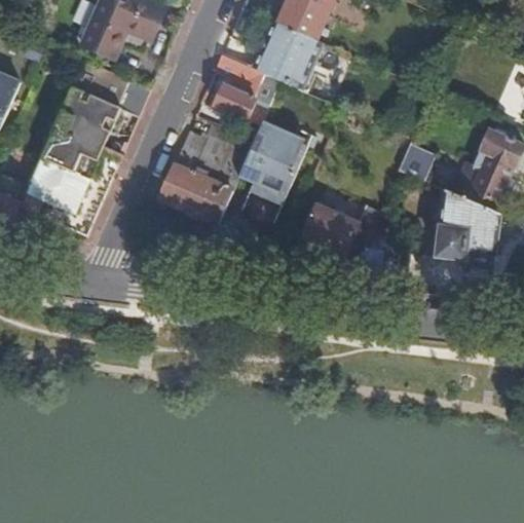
[(164,7),(147,0),(128,0),(104,0),(86,39),(108,48),(118,26),(150,40),(164,7)]
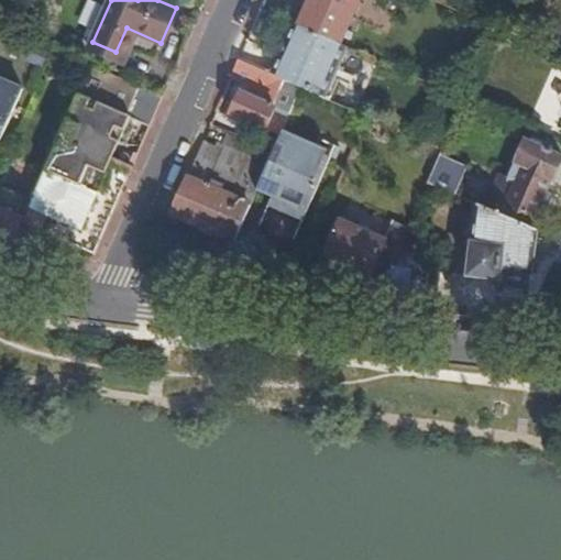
[(310,0),(298,25),(339,43),(358,0),(310,0)]
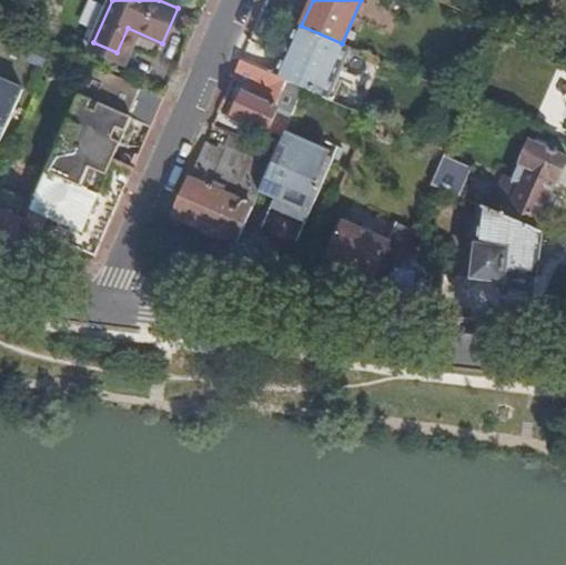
[(302,86),(327,97),(341,66),(345,67),(354,49),(353,48),(342,43),(301,26),(295,22),(286,43),(290,44),(276,74),(302,86)]
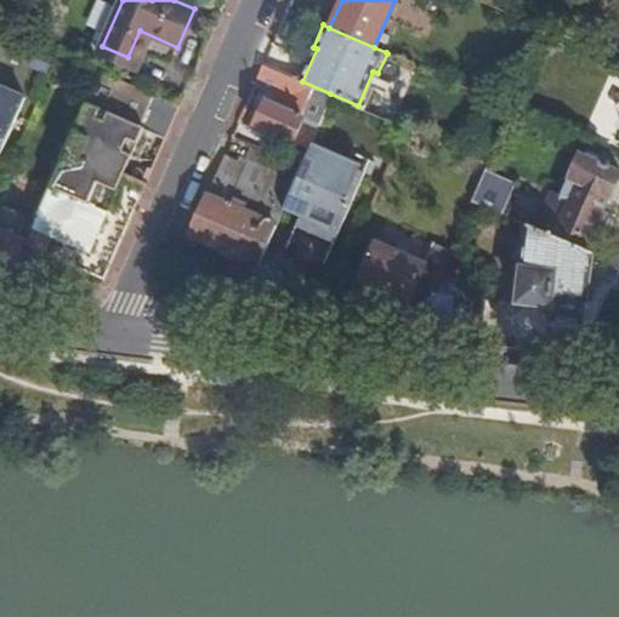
[(263,64),(255,84),(291,98),(299,80),(263,64)]
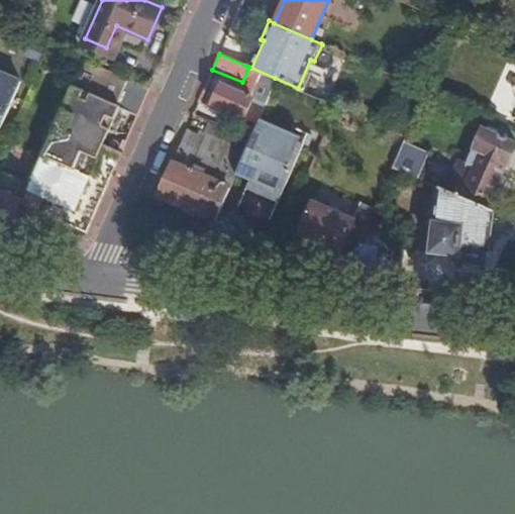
[(68,65),(79,70),(83,60),(73,55),(68,65)]
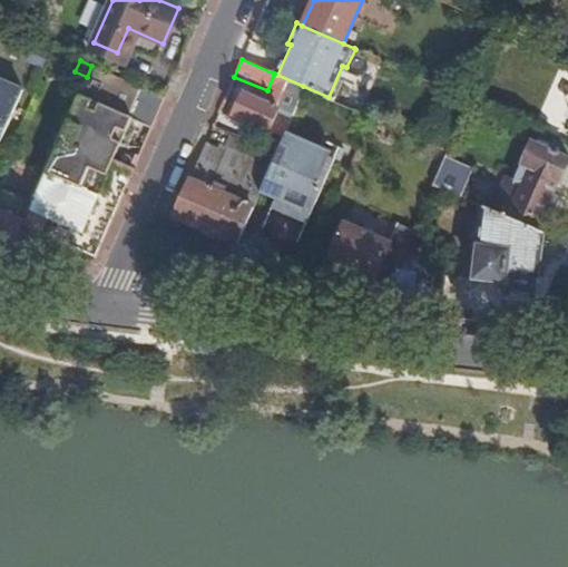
[(28,209),(25,220),(22,224),(94,256),(96,254),(125,188),(134,168),(114,159),(138,105),(158,114),(165,97),(91,66),(87,77),(28,209)]
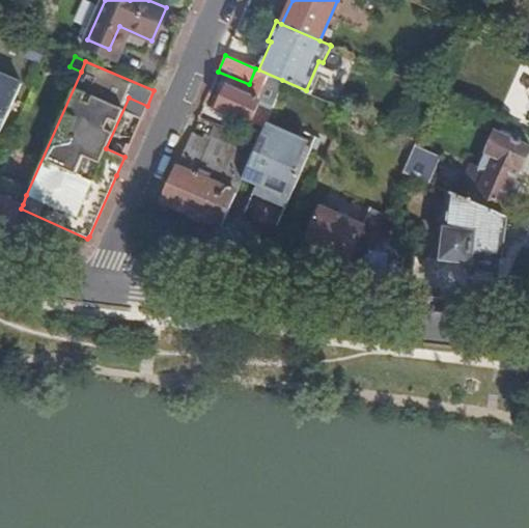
[(0,133),(22,84),(0,74),(0,133)]
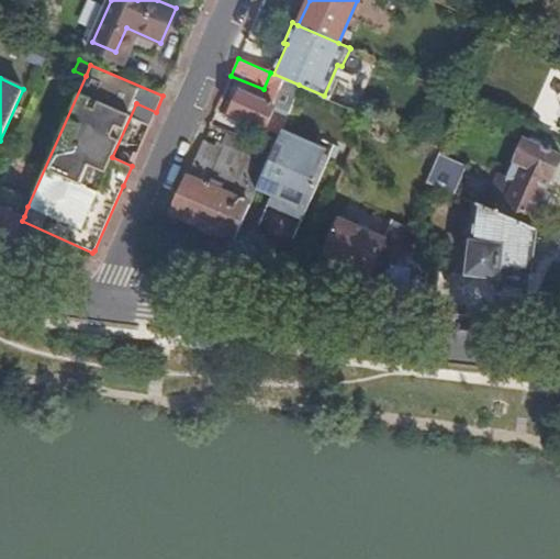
[(278,133),(281,126),(288,111),(241,91),(231,112),(278,133)]
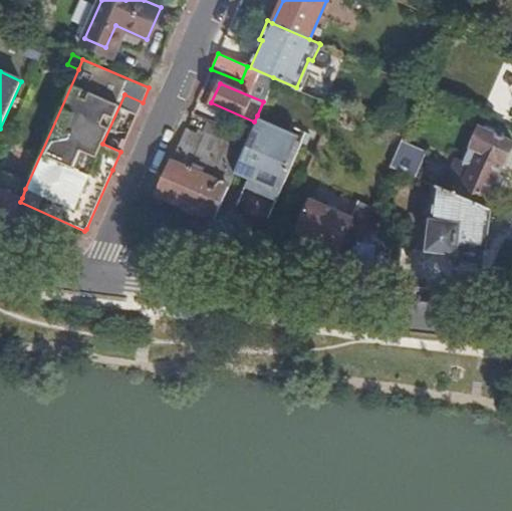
[(416,107),(404,135),(399,147),(407,150),(424,110),(416,107)]
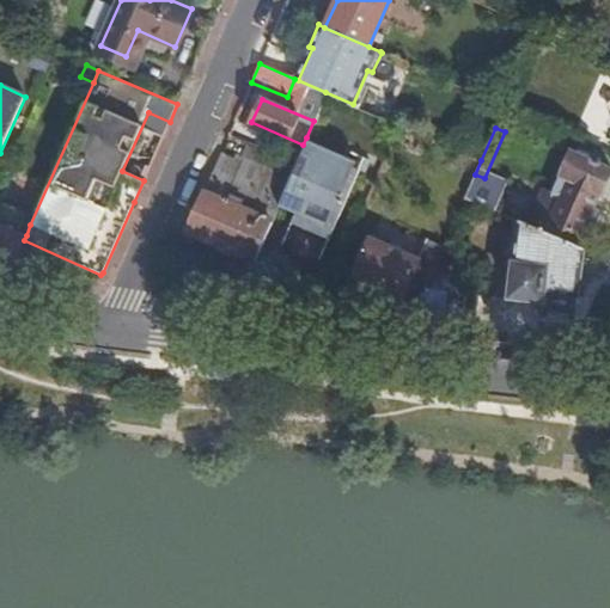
[(287,180),(278,203),(303,214),(302,219),(331,232),(359,169),(354,166),(357,160),(306,137),(303,145),(297,159),(287,180)]
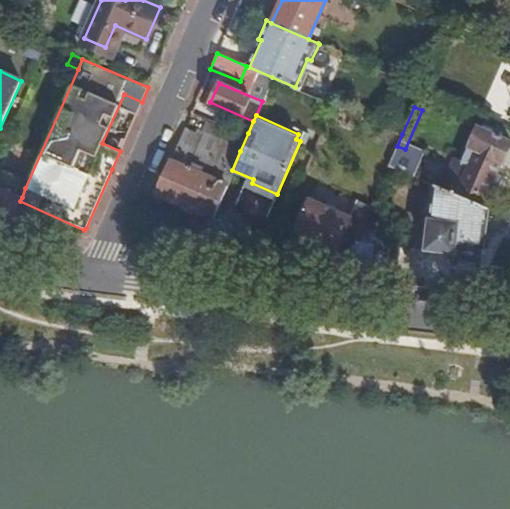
[(470,160),(457,194),(482,205),(501,159),(504,160),(509,145),(509,141),(477,127),(468,145),(469,146),(465,158),(470,160)]
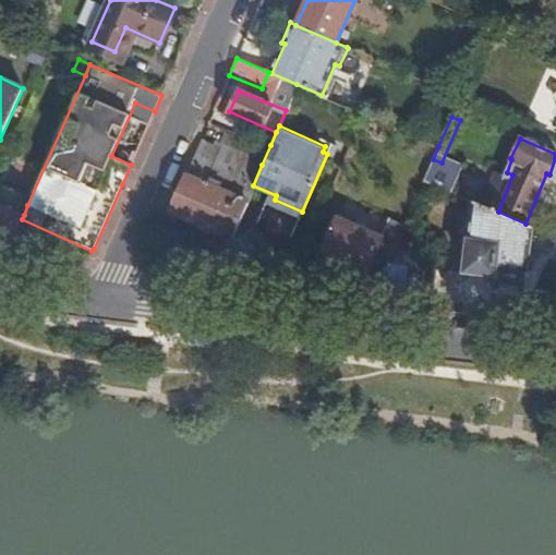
[(227,234),(231,236),(253,185),(262,165),(251,160),(238,189),(241,191),(238,197),(203,182),(213,158),(195,151),(161,230),(184,240),(181,253),(193,255),(214,264),(227,234)]
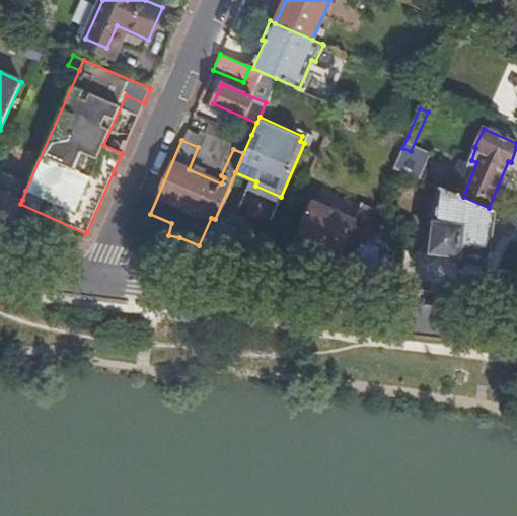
[(398,156),(394,166),(426,180),(432,165),(417,158),(415,162),(398,156)]
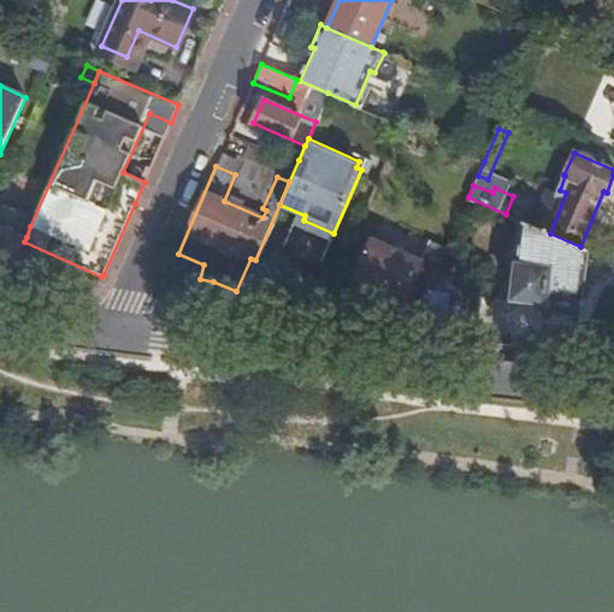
[(613,272),(613,254),(590,251),(580,247),(550,233),(523,221),(521,237),(515,237),(511,242),(509,255),(518,263),(513,298),(547,303),(547,309),(577,313),(578,295),(580,295),(585,268),(613,272)]
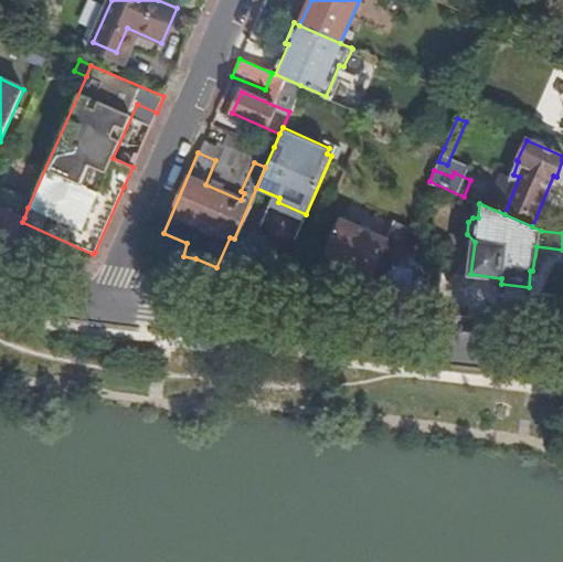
[(0,260),(6,261),(22,222),(24,218),(0,207),(0,260)]
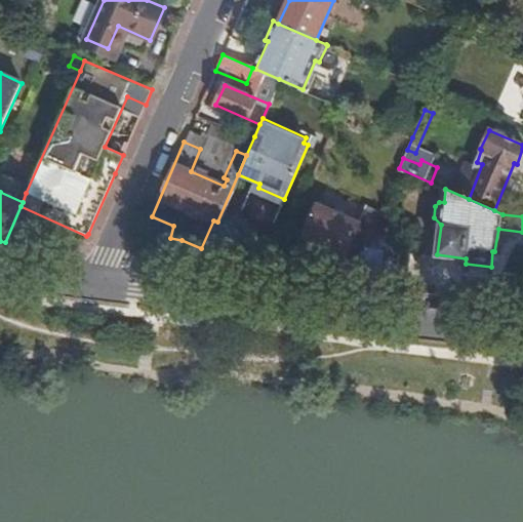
[(305,237),(359,261),(366,245),(373,228),(342,214),(344,209),(336,206),(334,210),(318,204),(305,237)]
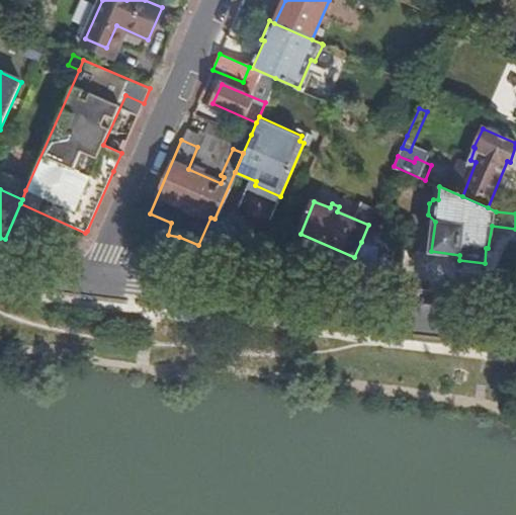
[(354,257),(344,280),(375,283),(380,245),(361,242),(354,257)]
